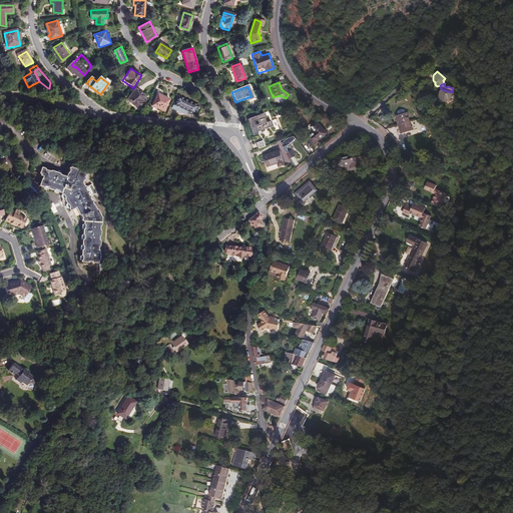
[(146,96),(143,94),(142,95),(135,89),(127,98),(139,107),(144,101),(142,100),(146,96)]
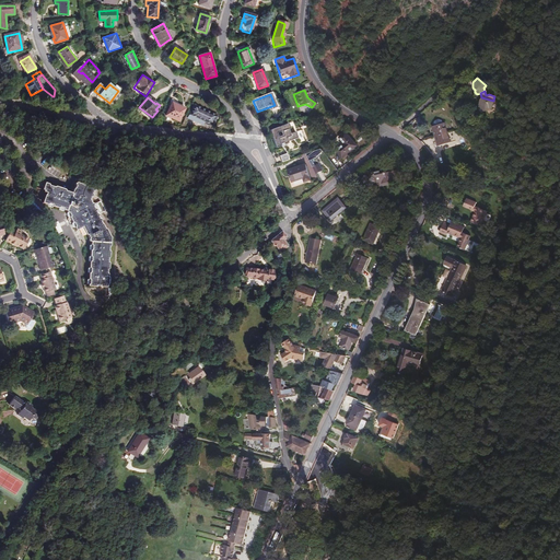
[(492,107),(493,101),(481,97),(479,100),(478,104),(485,109),(492,107)]
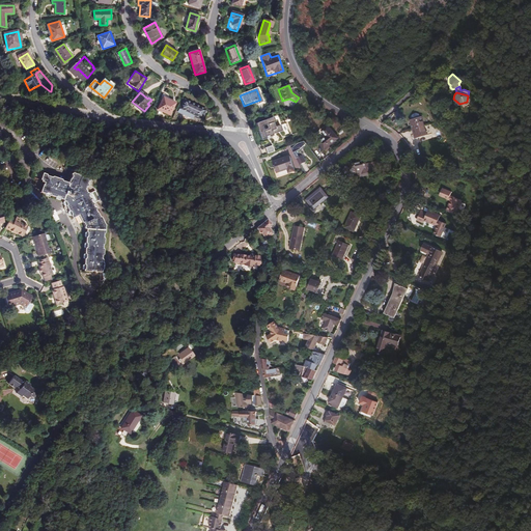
[(175,103),(172,102),(171,103),(163,99),(158,109),(169,115),(175,103)]
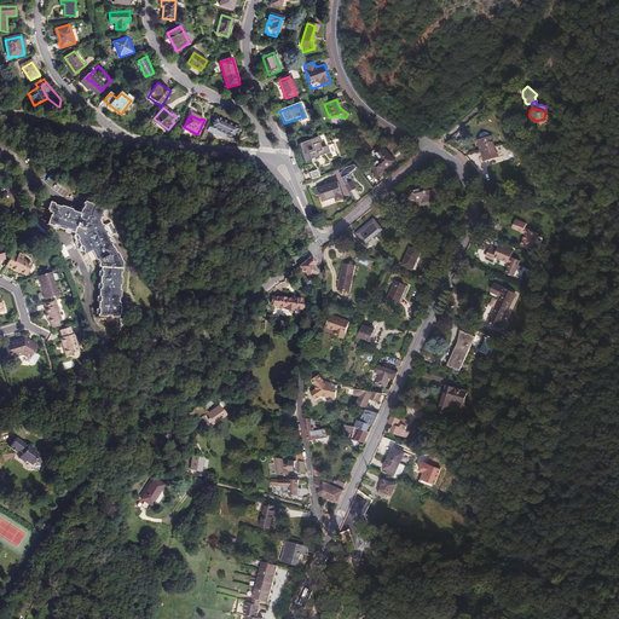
[(238,127),(214,115),(207,131),(221,138),(224,134),(233,138),(238,127)]
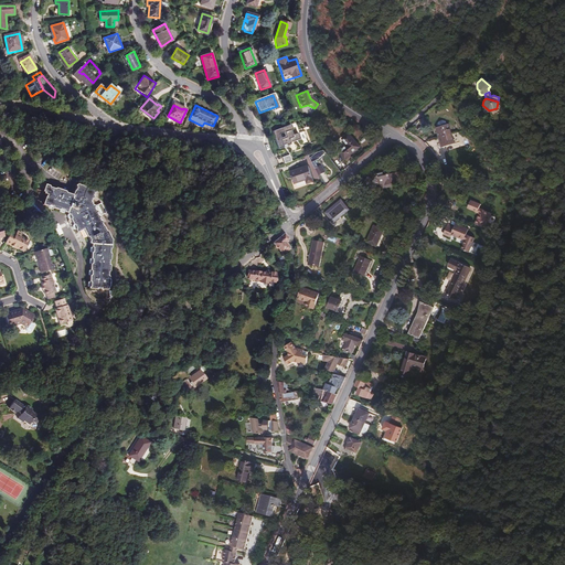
[(439,120),(437,124),(437,128),(443,147),(455,144),(448,124),(447,124),(446,121),(443,120),(439,120)]
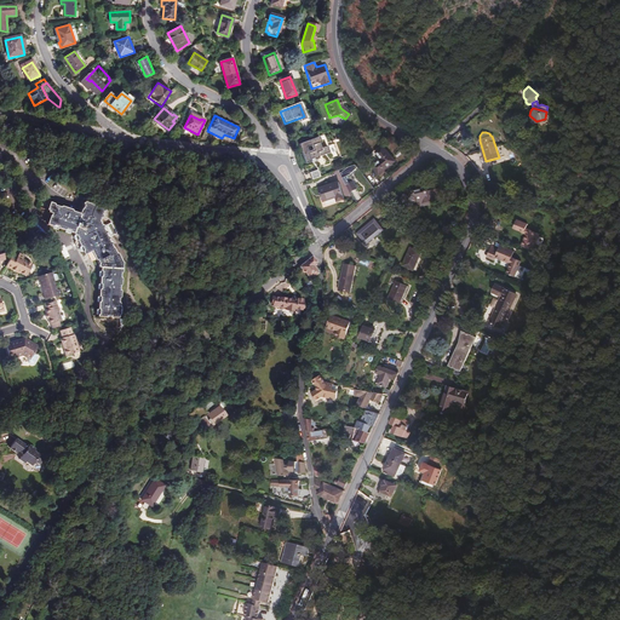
[(319,139),(316,133),(296,142),(303,161),(316,156),(316,154),(327,150),(325,143),(320,145),(317,139),(319,139)]
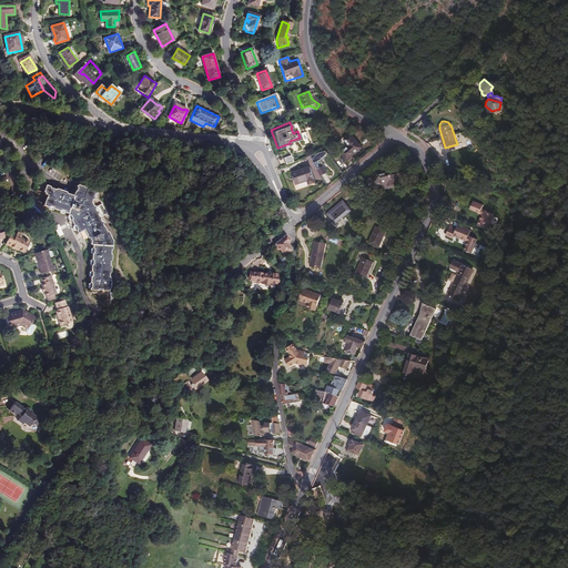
[(362,149),(352,135),(345,140),(351,146),(342,153),(347,161),(362,149)]
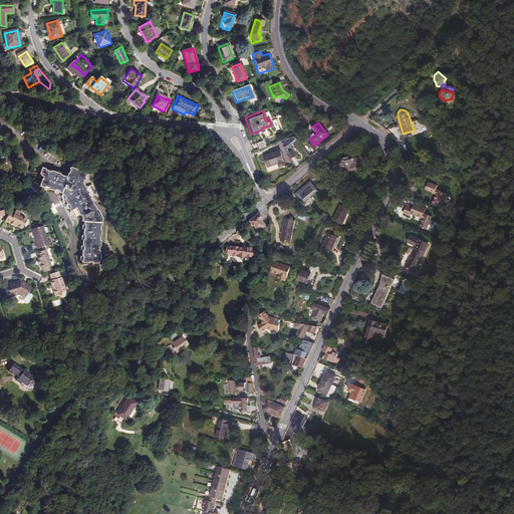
[(298,156),(291,143),(297,140),(295,136),(282,143),(291,159),(298,156)]
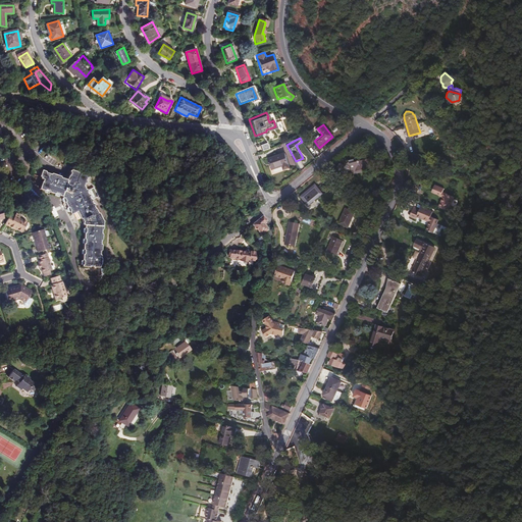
[(264,151),(271,148),(269,142),(262,144),(264,151)]
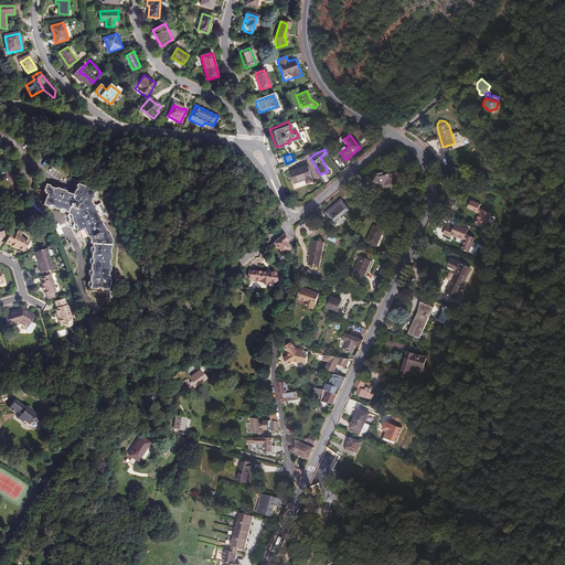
[(60,169),(53,166),(49,174),(55,178),(60,169)]
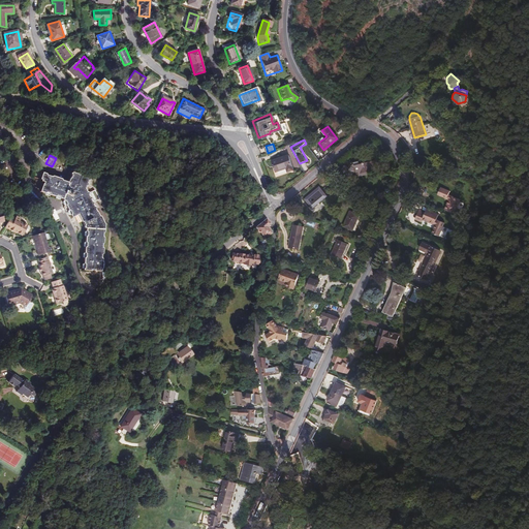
[(293,169),(288,155),(272,160),(275,173),(286,168),(287,172),(293,169)]
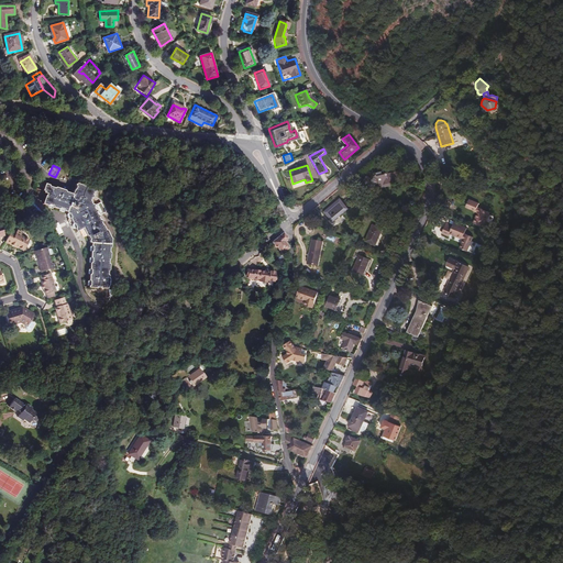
[(370,175),(364,184),(373,190),(376,185),(386,183),(387,186),(393,185),(392,183),(398,181),(396,172),(389,173),(388,168),(384,169),(384,167),(379,168),(381,172),(378,172),(378,175),(377,177),(376,176),(374,178),(370,175)]
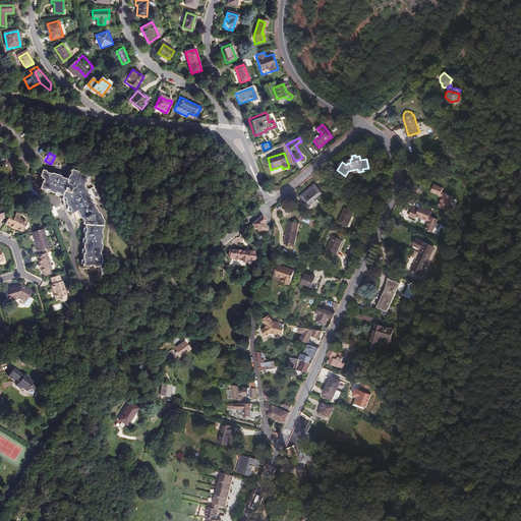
[(84,252),(82,254),(82,259),(81,261),(81,264),(82,266),(90,266),(91,266),(93,266),(93,267),(100,267),(100,265),(102,264),(102,257),(101,257),(101,254),(100,250),(102,249),(102,244),(101,243),(101,240),(102,239),(103,234),(102,233),(102,229),(103,229),(103,221),(99,213),(98,213),(96,209),(95,208),(94,207),(95,204),(93,204),(92,201),(92,198),(88,190),(85,189),(83,185),(84,182),(87,182),(85,180),(87,178),(89,177),(88,175),(71,170),(68,179),(67,179),(67,180),(62,179),(63,178),(61,177),(60,176),(53,173),(51,174),(46,172),(46,170),(42,170),(40,176),(42,177),(41,178),(44,179),(43,180),(42,181),(40,188),(45,190),(46,189),(49,190),(50,191),(55,193),(56,192),(59,193),(60,195),(61,195),(62,197),(64,197),(66,201),(67,201),(69,206),(69,208),(72,214),(77,212),(80,218),(82,218),(84,221),(83,223),(83,225),(84,225),(84,227),(85,229),(85,232),(84,233),(84,237),(85,238),(85,242),(83,243),(83,248),(84,250),(84,252)]
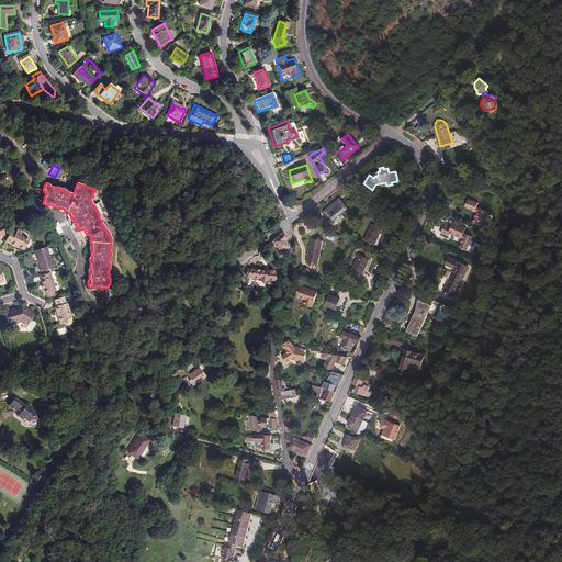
[(335,216),(337,218),(350,208),(340,197),(325,211),(332,218),(335,216)]
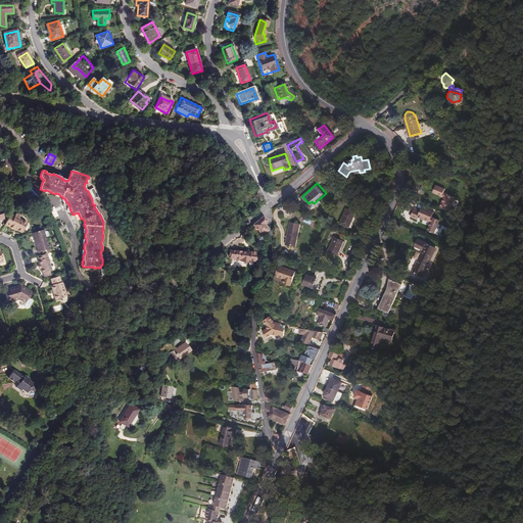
[(447,197),(447,195),(443,193),(444,190),(436,187),(433,193),(442,197),(441,198),(444,199),(440,208),(448,212),(454,200),(447,197)]
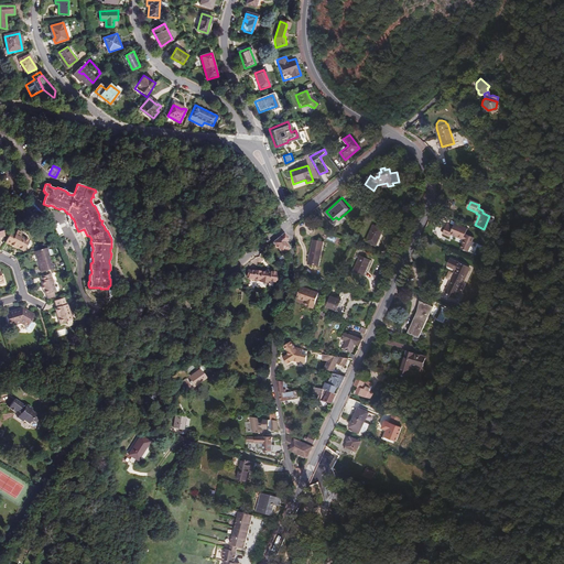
[(69,214),(67,214),(67,215),(68,218),(71,219),(73,224),(72,226),(74,229),(75,229),(76,232),(78,231),(75,225),(75,223),(73,218),(72,218),(69,214)]
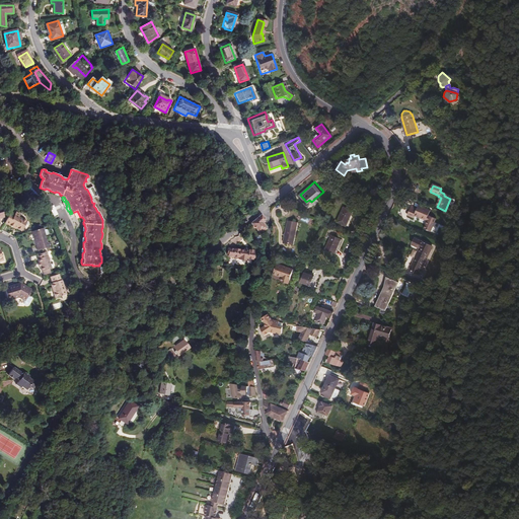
[(49,207),(53,217),(58,214),(54,205),(49,207)]
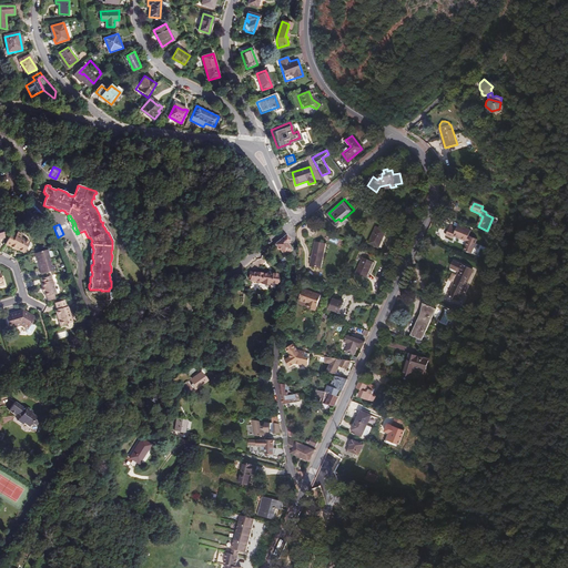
[(388,231),(378,226),(371,242),(382,246),(388,231)]
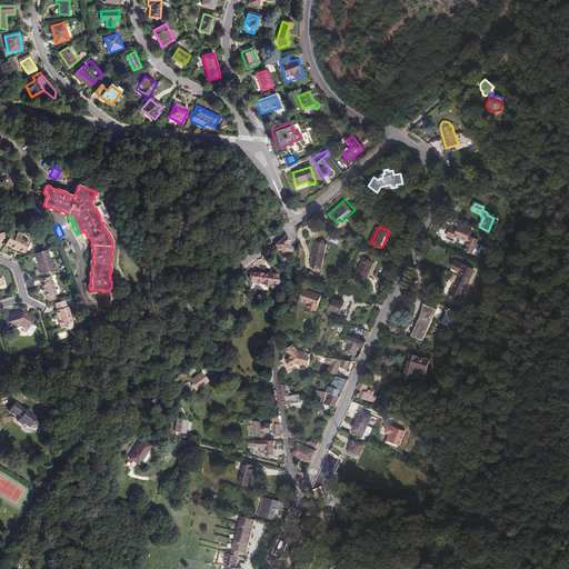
[(456,238),(461,227),(459,227),(459,229),(451,227),(447,238),(455,240),(455,238),(456,238)]
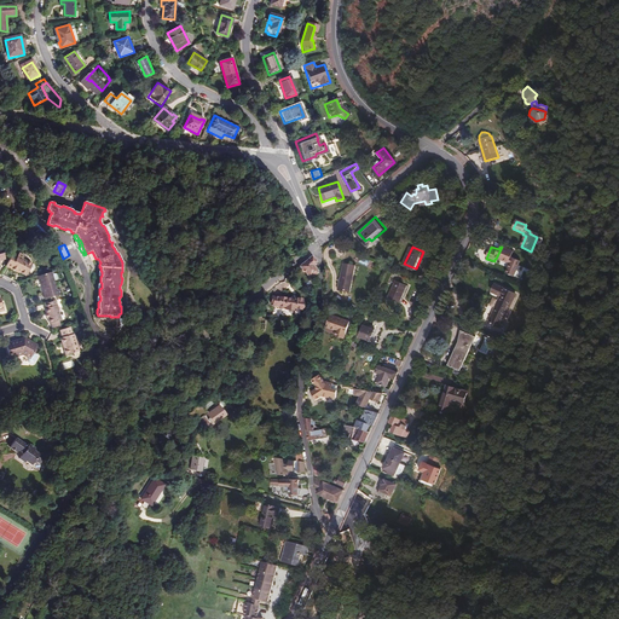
[(502,247),(496,259),(507,262),(507,261),(510,262),(510,265),(507,275),(514,277),(520,262),(512,259),(514,252),(502,247)]
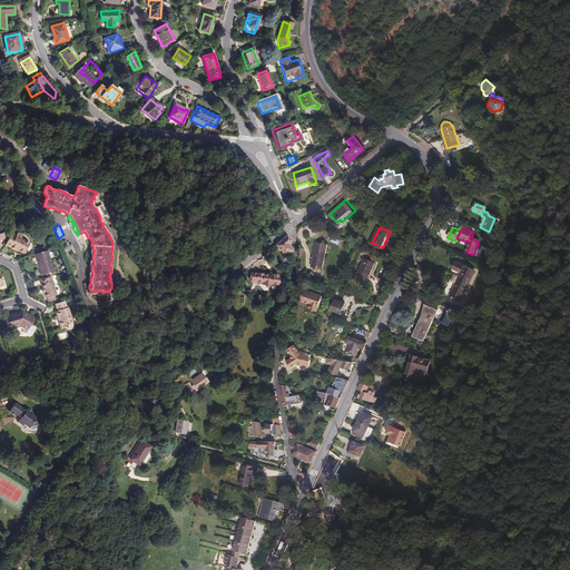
[(12,233),(7,245),(17,251),(18,249),(26,253),(30,243),(22,238),(23,235),(19,233),(17,236),(12,233)]
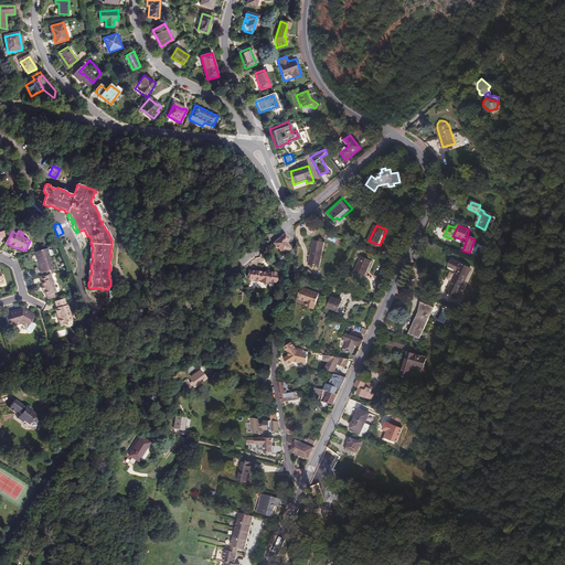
[(285,234),(275,243),(283,252),(285,251),(286,252),(289,249),(288,238),(285,234)]
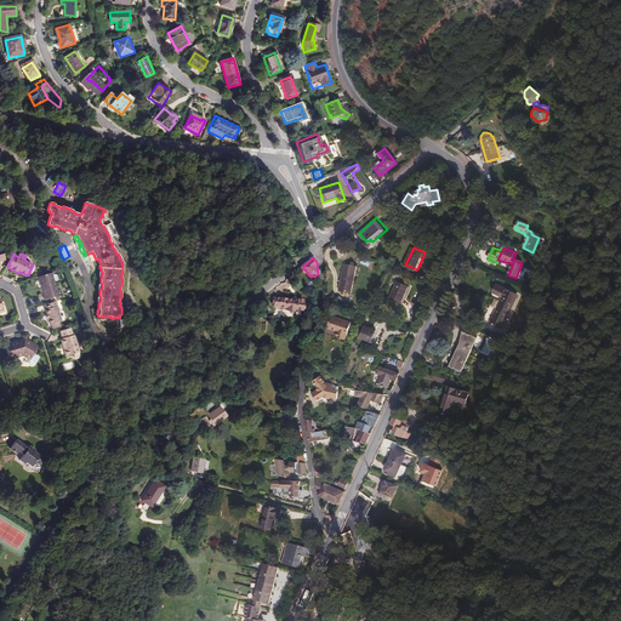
[(358,273),(347,269),(341,288),(353,291),(358,273)]
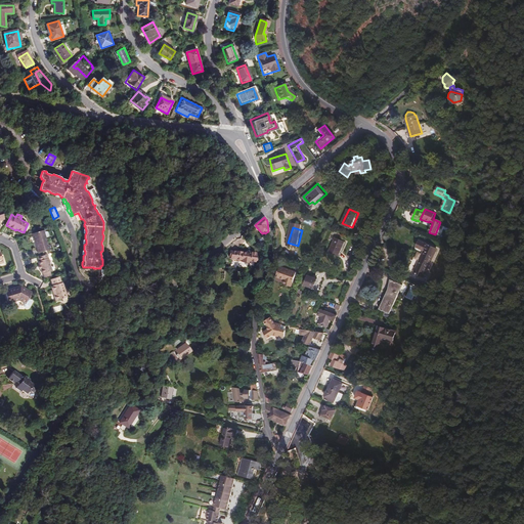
[(47,230),(33,234),(34,236),(36,235),(40,250),(41,254),(44,253),(53,250),(52,246),(50,246),(47,238),(46,232),(48,232),(47,230)]
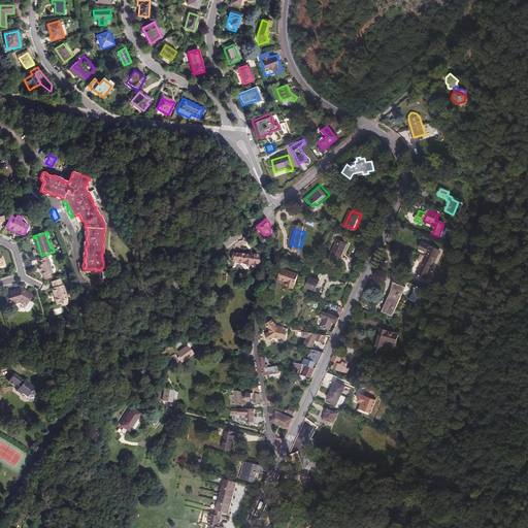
[(36,237),(34,238),(31,239),(34,249),(37,248),(39,252),(40,252),(36,237)]
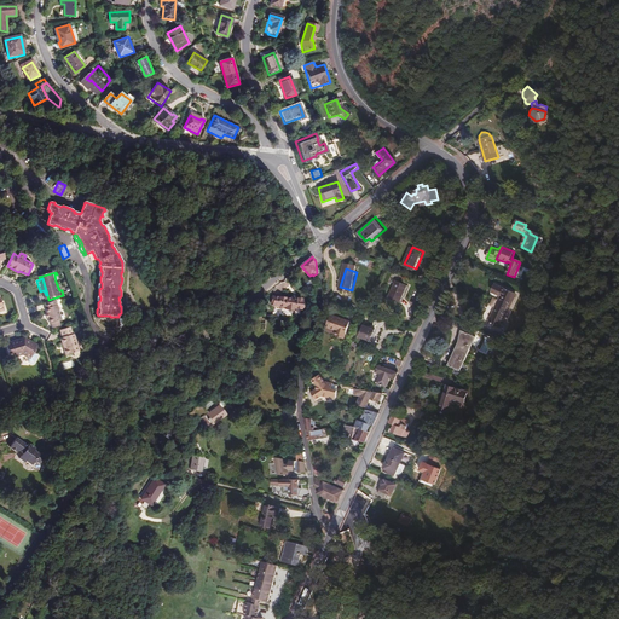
[(409,284),(397,279),(389,298),(400,302),(409,284)]
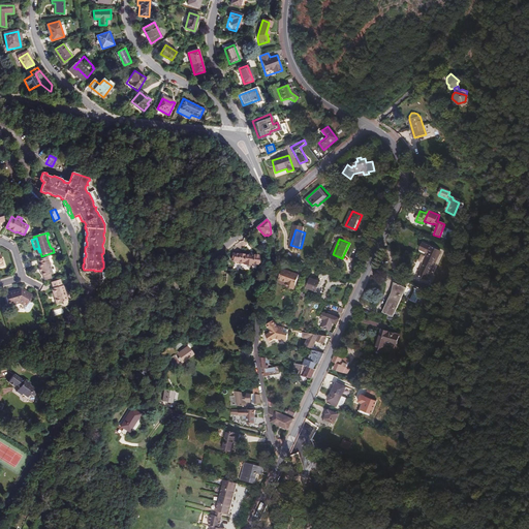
[(438,251),(421,243),(417,249),(426,253),(416,276),(426,280),(438,251)]
